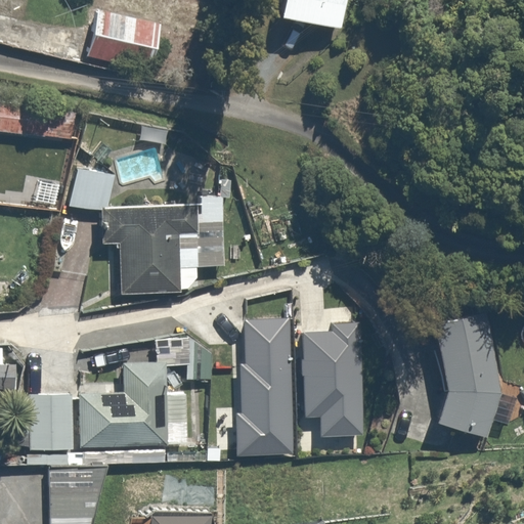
[(355,0),(286,0),(281,19),(348,35),(355,0)]
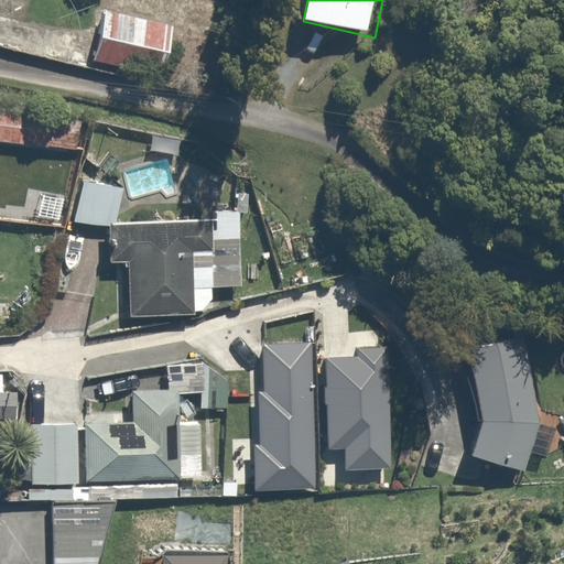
[(169,25),(105,13),(95,64),(160,76),(169,25)]
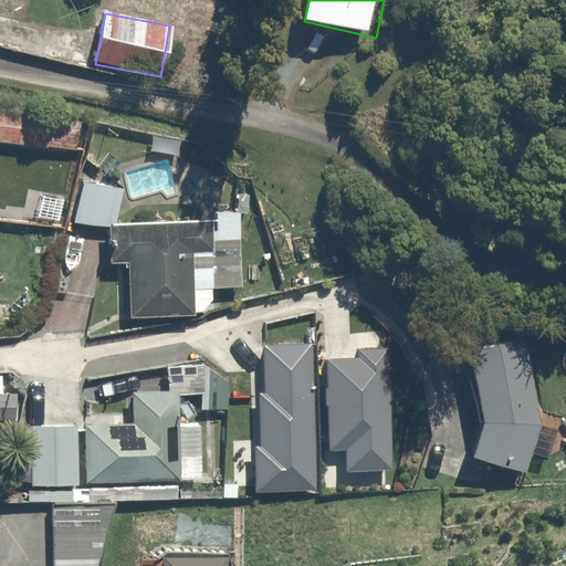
[(0,107),(0,142),(70,147),(72,113),(0,107)]
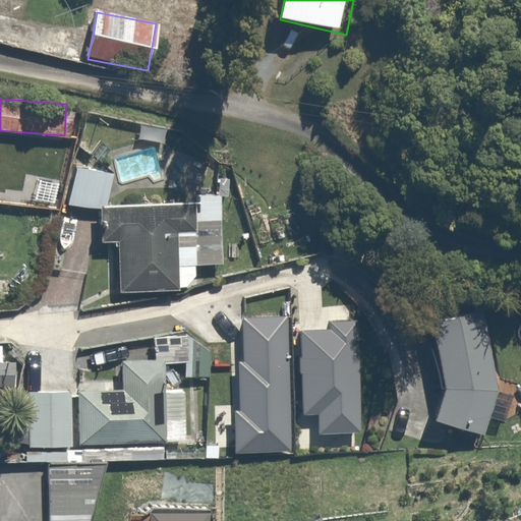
[(77,168),(70,204),(97,209),(104,208),(107,208),(113,175),(77,168)]
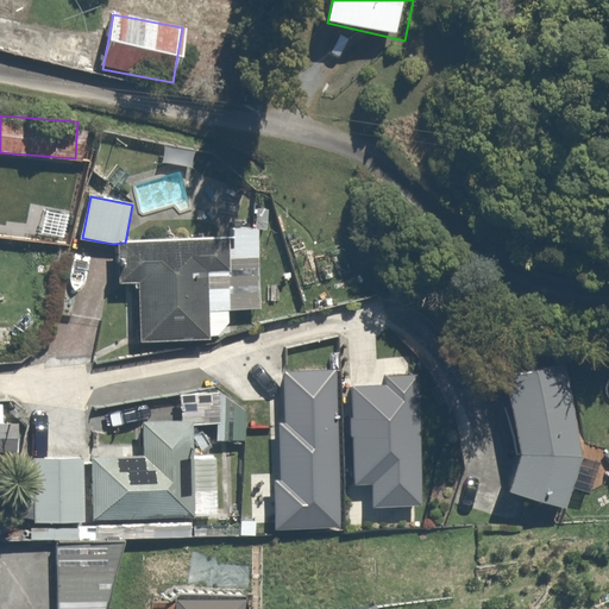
[(262,309),(261,228),(231,230),(231,242),(125,243),(121,243),(121,282),(142,282),(143,341),(212,340),(212,337),(218,337),(230,324),(230,311),(262,309)]
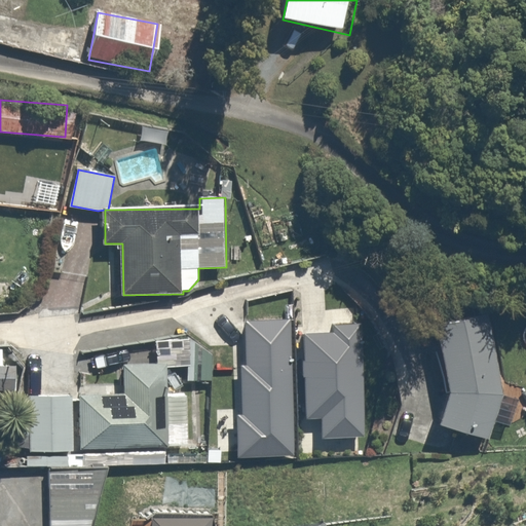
[(439,423),(491,439),(503,398),(489,315),(438,324),(448,389),(439,423)]
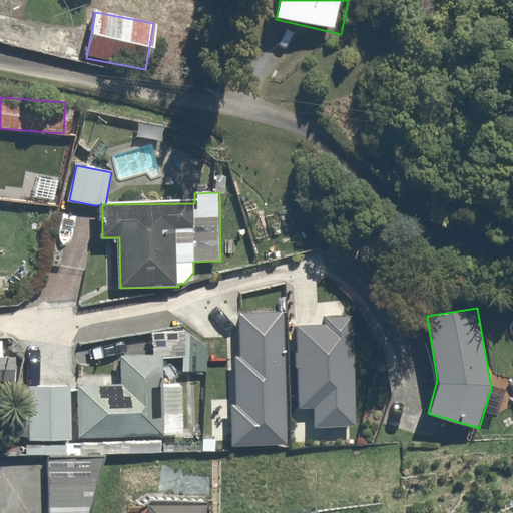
[(229,405),(231,448),(289,446),(284,311),(238,313),(240,357),(235,357),(237,405),(229,405)]
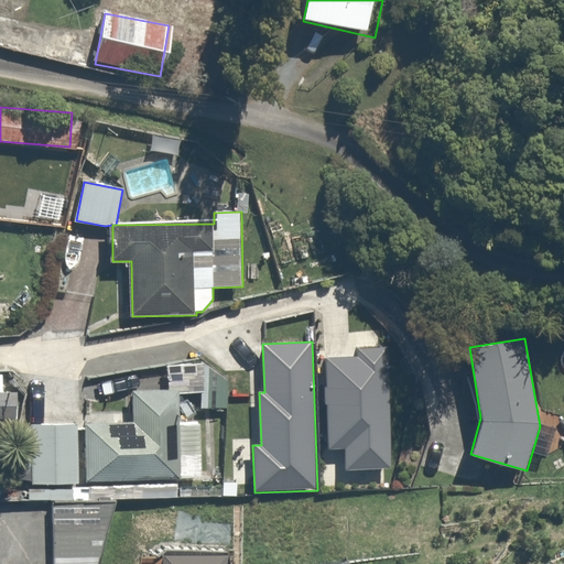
[(390,467),(388,348),(360,349),(360,359),(327,359),(327,387),(325,387),(325,404),(328,404),(329,448),(346,448),(346,468),(390,467)]
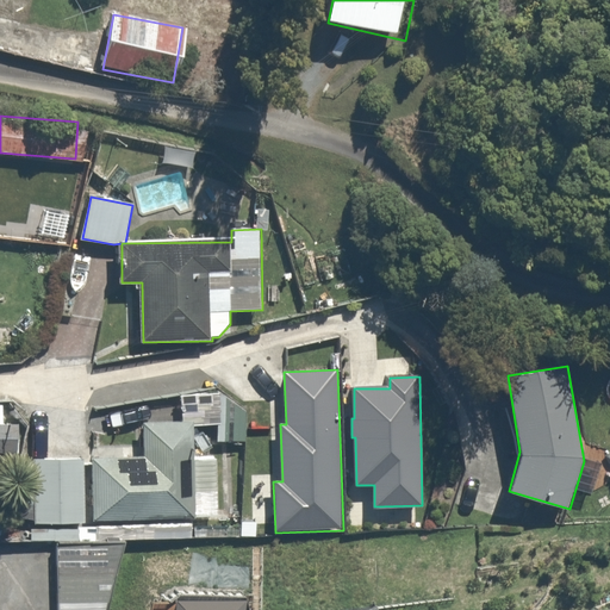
[(2,402),(0,400),(0,452),(20,453),(20,421),(1,421),(2,402)]
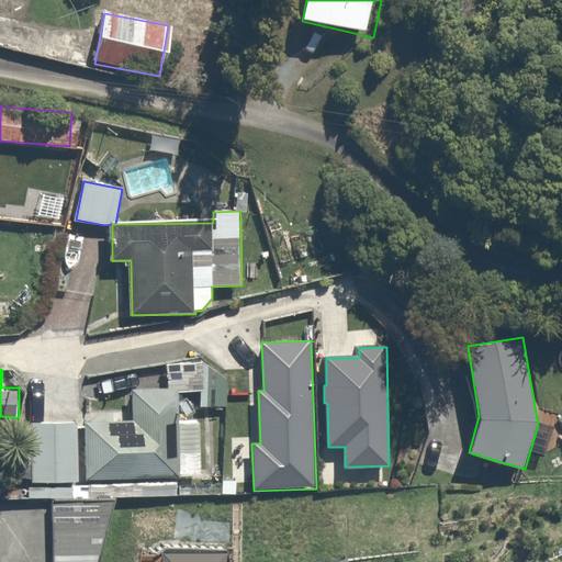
[(128,419),(82,419),(83,481),(179,481),(178,388),(127,388),(128,419)]
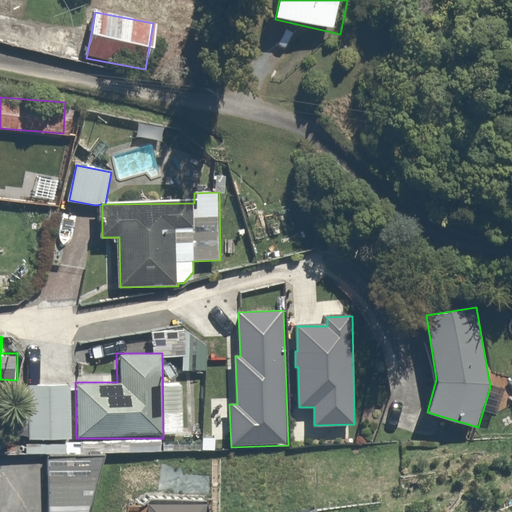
[(70,439),(71,380),(27,380),(27,438),(70,439)]
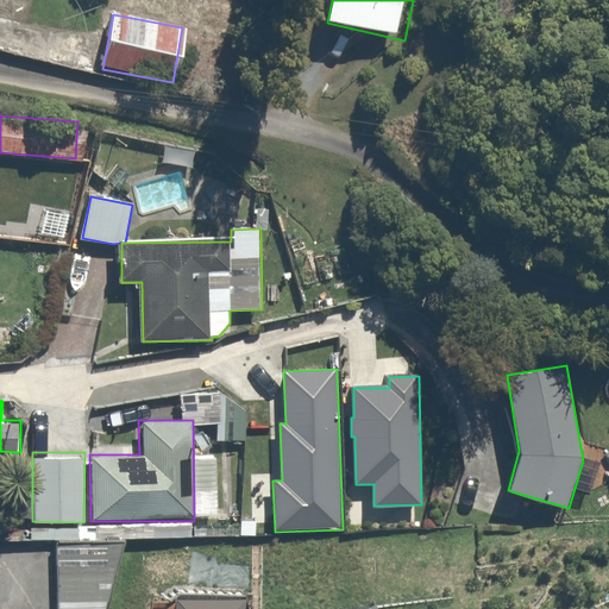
[(100,608),(113,544),(51,547),(55,608),(100,608)]
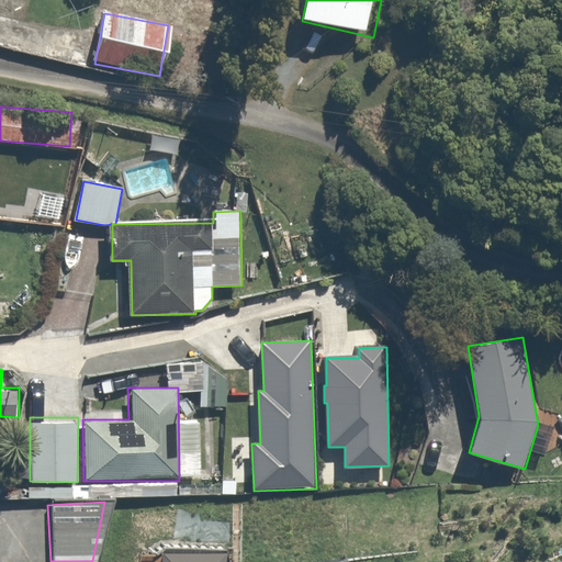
[(222,561),(223,547),(157,544),(156,561),(222,561)]
